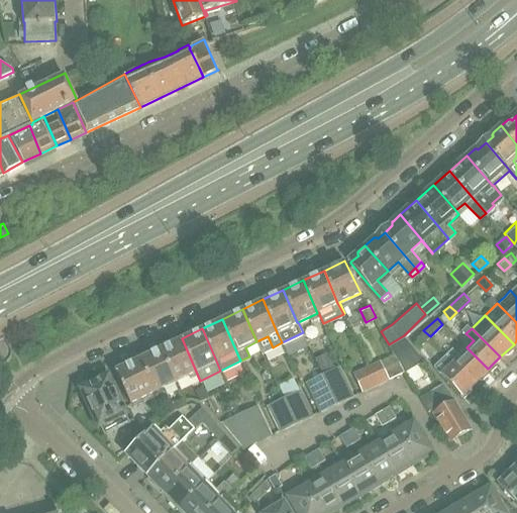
[(413,338),(419,346),(430,336),(423,330),(413,338)]
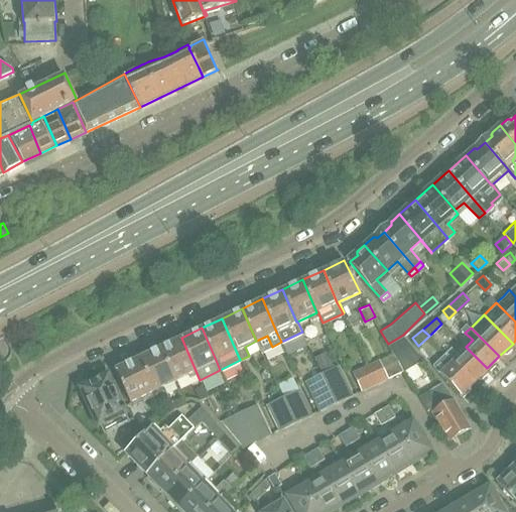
[(388,344),(402,369),(403,370),(422,359),(403,335),(388,344)]
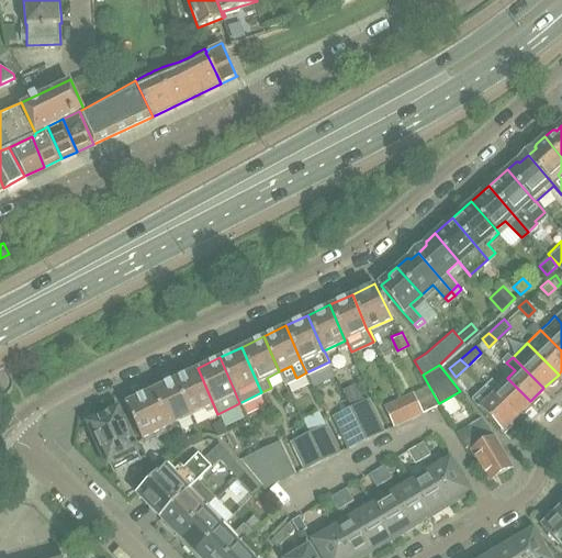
[(198,368),(175,379),(191,414),(213,404),(217,414),(198,368)]
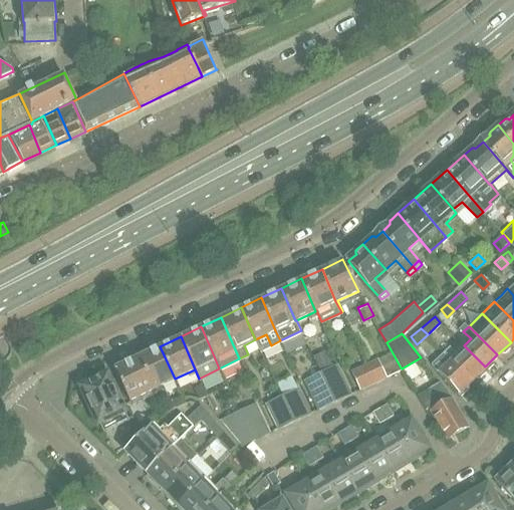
[(450,344),(444,350),(472,379),(485,366),(464,345),(458,351),(450,344)]
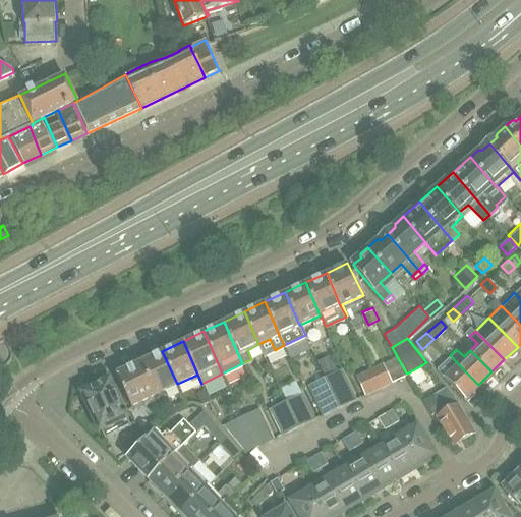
[(162,351),(141,360),(157,394),(177,384),(162,351)]
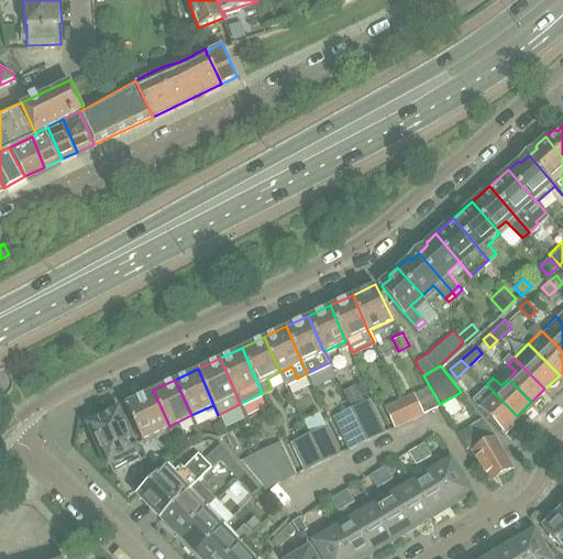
[(486,384),(472,397),(479,407),(501,430),(517,416),(486,384)]
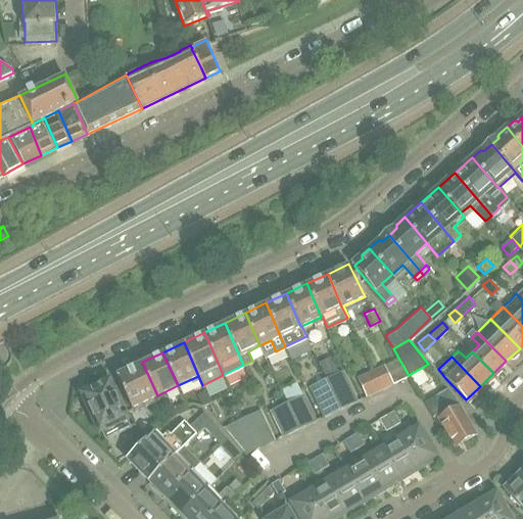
[(132,407),(157,395),(142,362),(116,374),(132,407)]
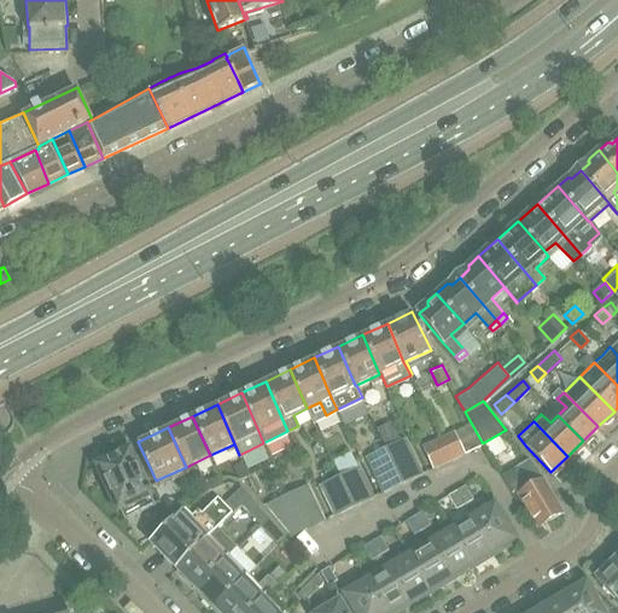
[(464,451),(454,430),(441,436),(452,457),(464,451)]
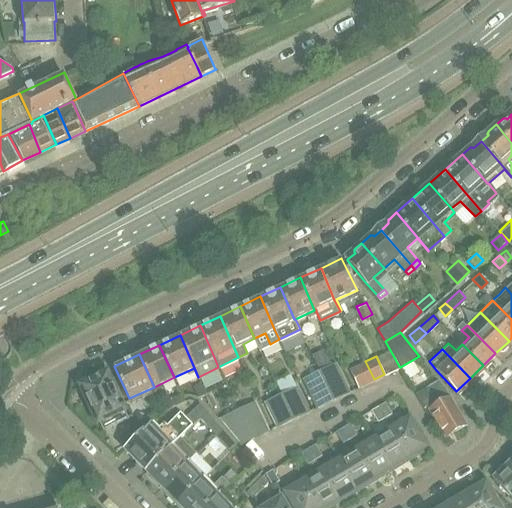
[(358,386),(374,379),(365,361),(349,368),(358,386)]
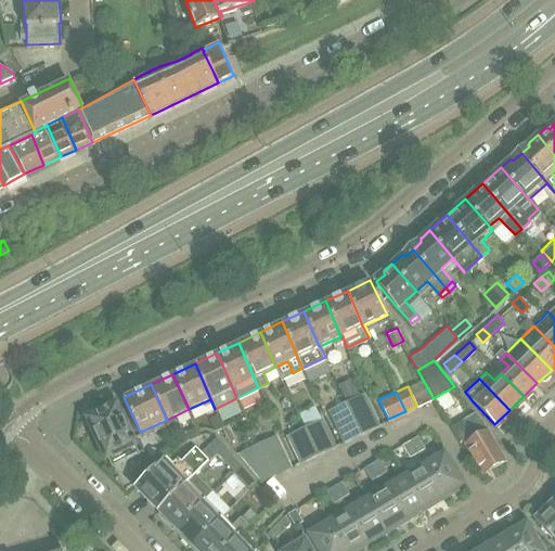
[(361,432),(378,424),(363,393),(346,401),(361,432)]
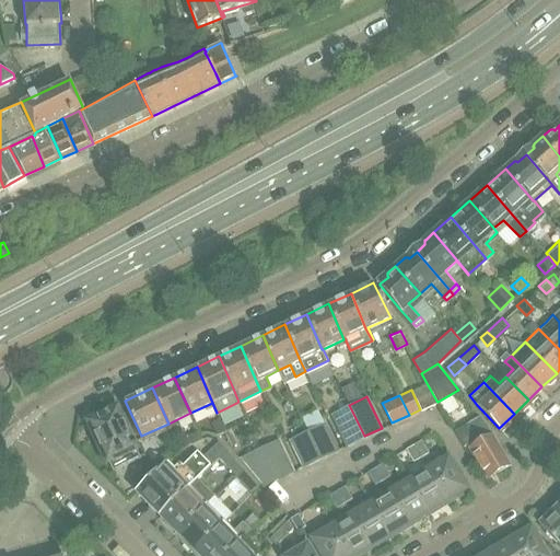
[(447,405),(457,418),(468,409),(459,396),(447,405)]
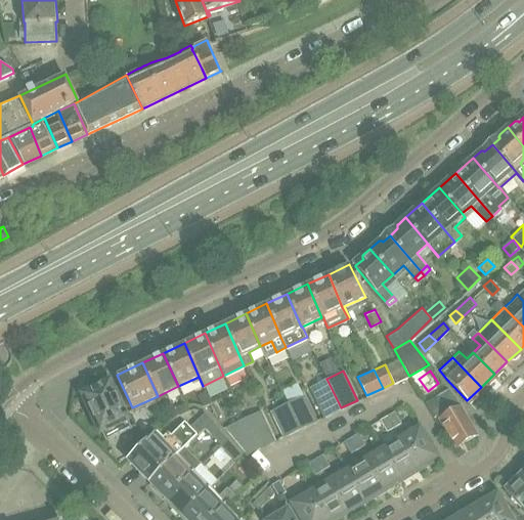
[(324,416),(341,407),(326,379),(310,386),(324,416)]
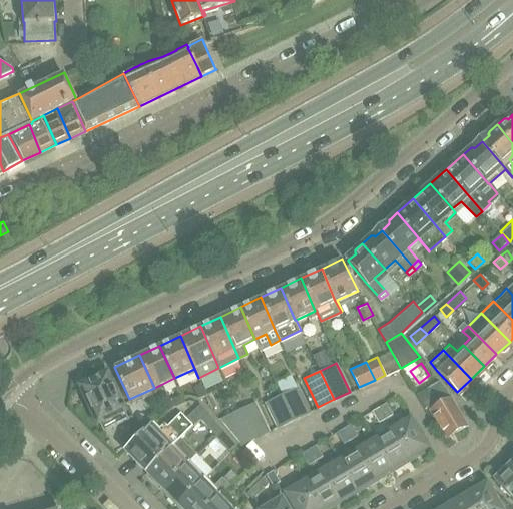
[(104,428),(127,417),(107,373),(81,385),(98,422),(100,420),(104,428)]
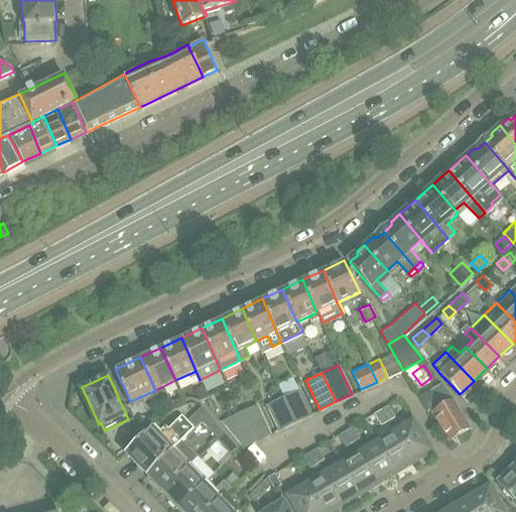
[(208,395),(203,384),(195,387),(200,398),(208,395)]
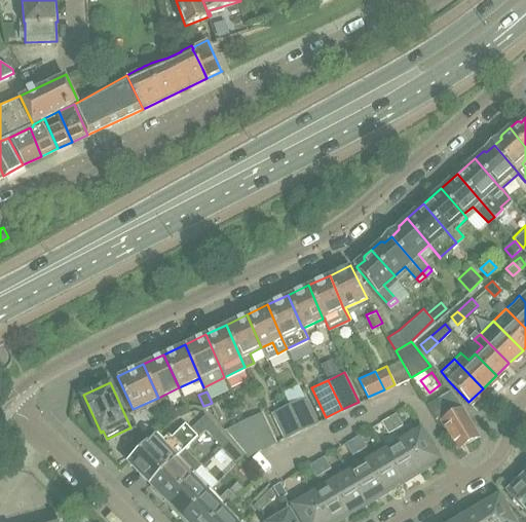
[(300,430),(316,421),(304,396),(289,404),(300,430)]
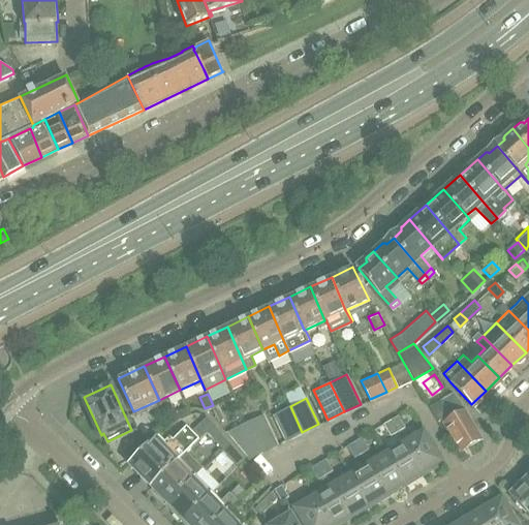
[(441,398),(430,405),(439,422),(442,420),(460,450),(481,437),(464,407),(452,414),(441,398)]
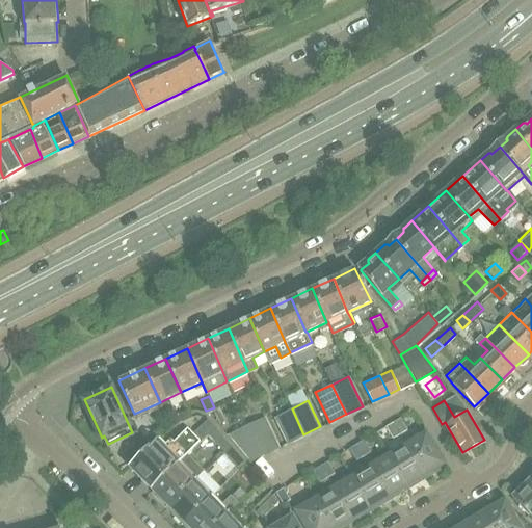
[(188,407),(178,413),(182,421),(192,416),(188,407)]
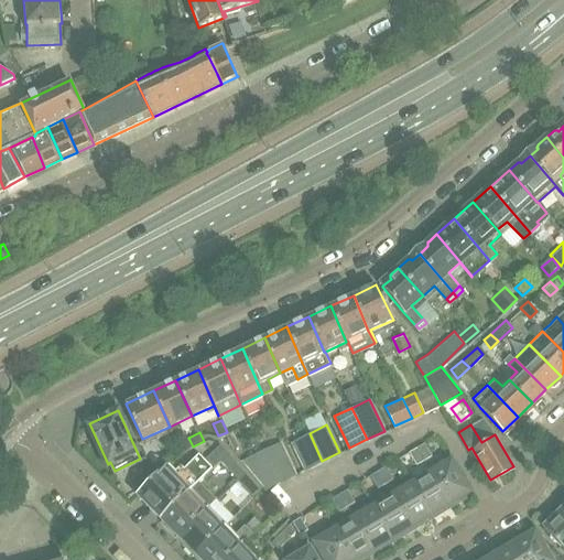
[(304,469),(322,461),(310,433),(292,442),(304,469)]
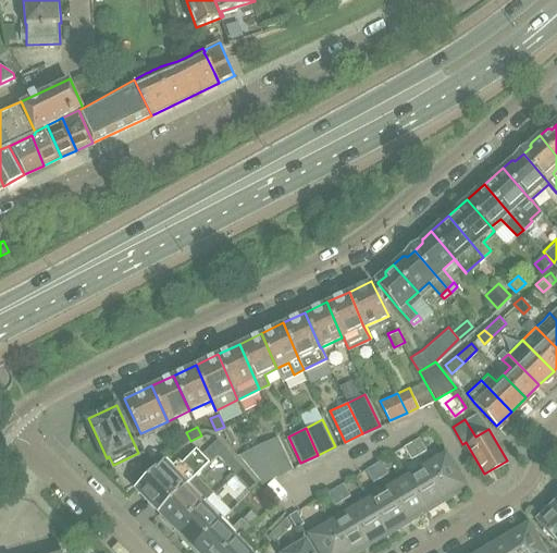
[(214,441),(209,445),(217,453),(222,449),(225,444),(219,437),(214,441)]
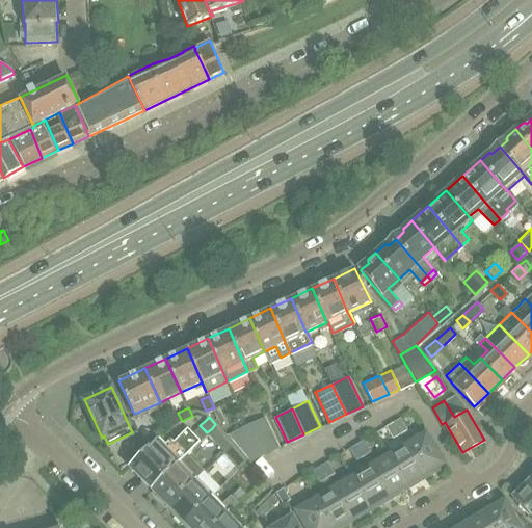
[(264,417),(247,425),(261,454),(278,447),(264,417)]
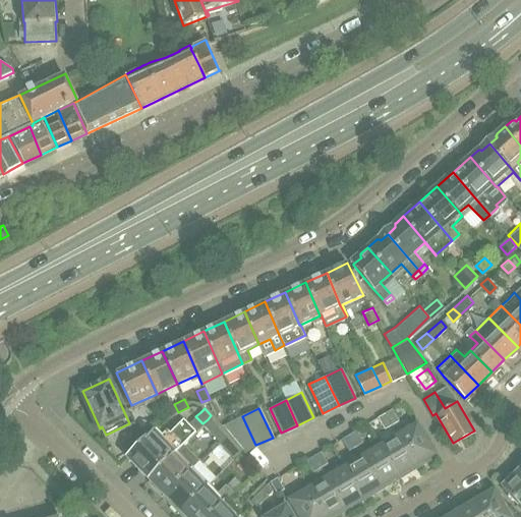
[(391,408),(385,412),(392,423),(398,419),(391,408)]
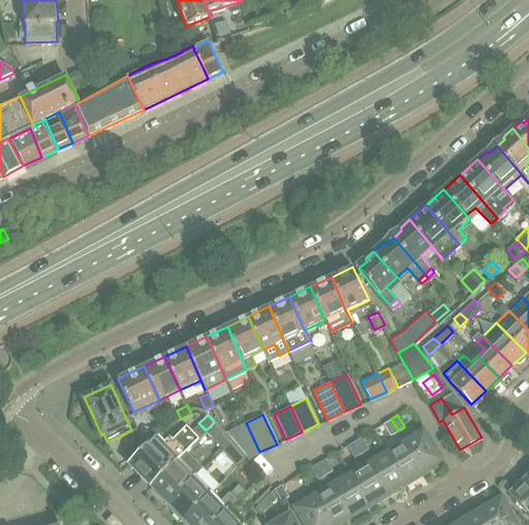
[(391,419),(383,423),(390,434),(398,430),(391,419)]
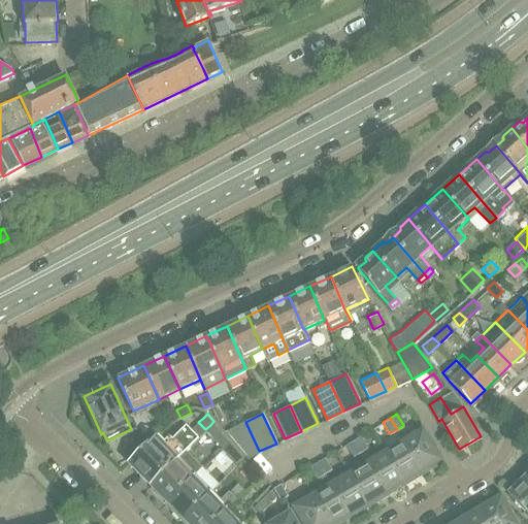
[(205,429),(221,446),(226,440),(228,438),(213,421),(210,425),(205,429)]
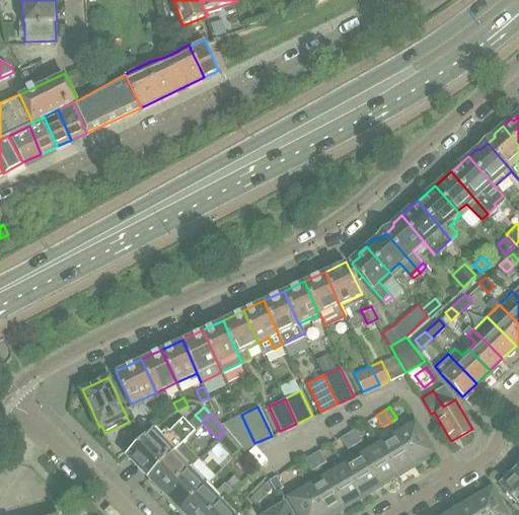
[(195,415),(188,422),(195,429),(202,422),(195,415)]
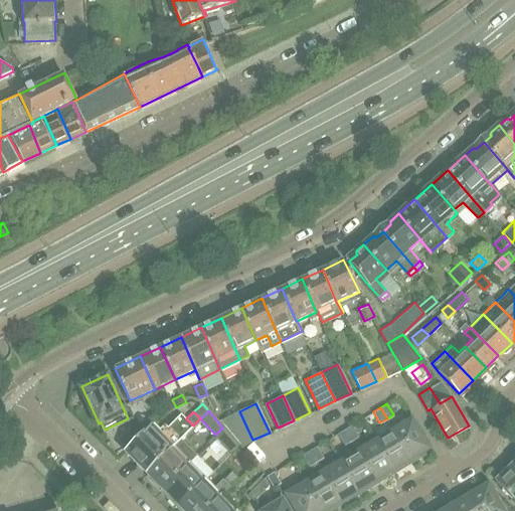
[(242,445),(252,440),(239,411),(219,420),(242,445)]
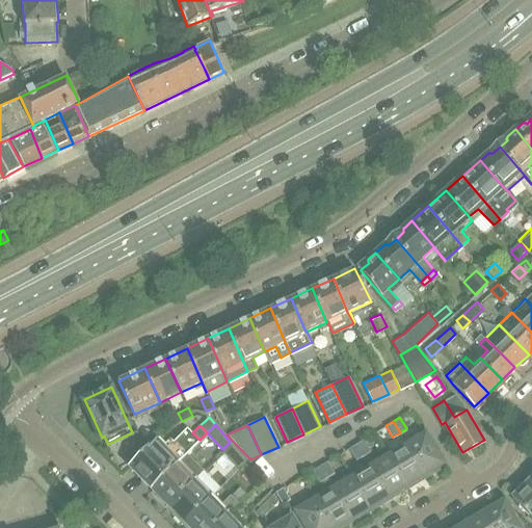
[(130,465),(131,466),(153,486),(177,463),(187,452),(200,440),(192,432),(187,427),(174,441),(170,438),(165,443),(159,437),(157,439),(157,438),(154,440),(145,448),(140,454),(130,465)]
